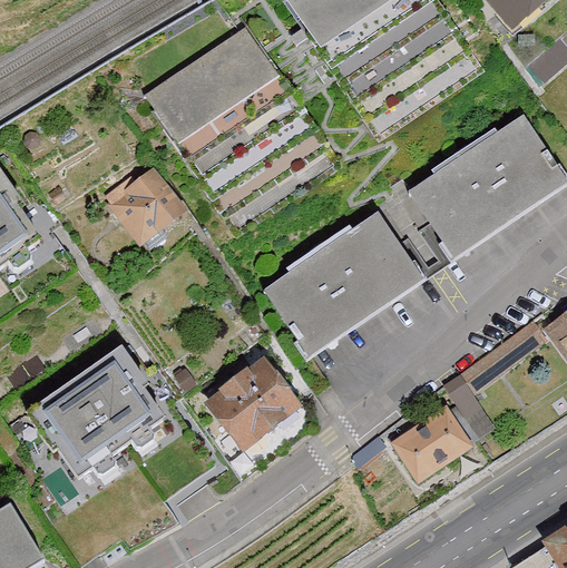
[(289,0),(379,133),(477,66),(430,0),(289,0)]
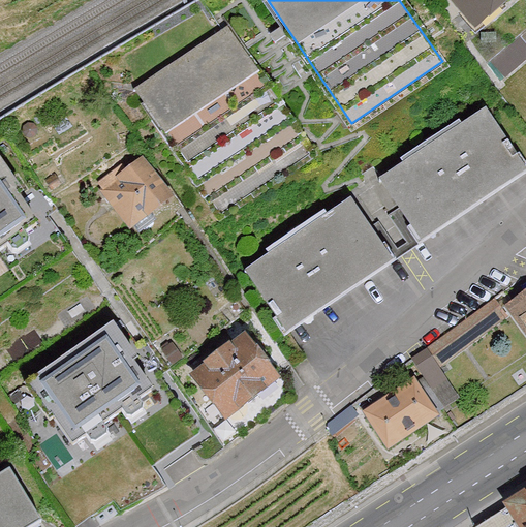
[(454,0),(472,22),(498,0),(454,0)]
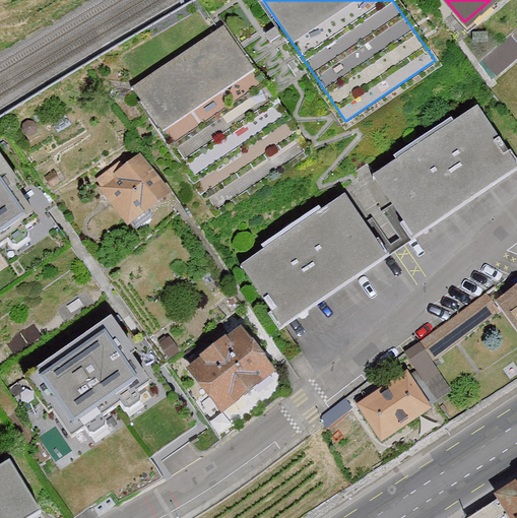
[(516,51),(516,25),(481,57),(495,71),(516,51)]
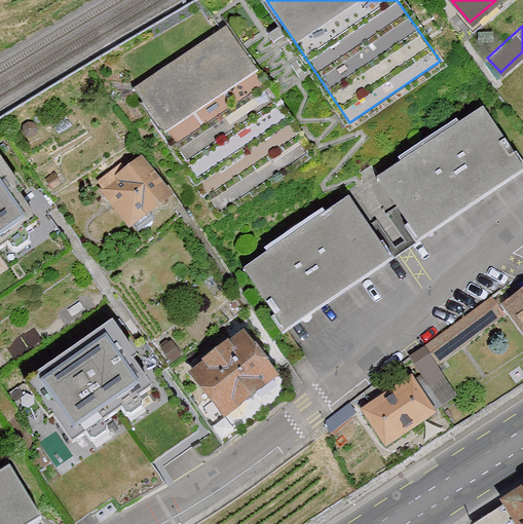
[(221,27),(133,86),(216,210),(305,149),(221,27)]
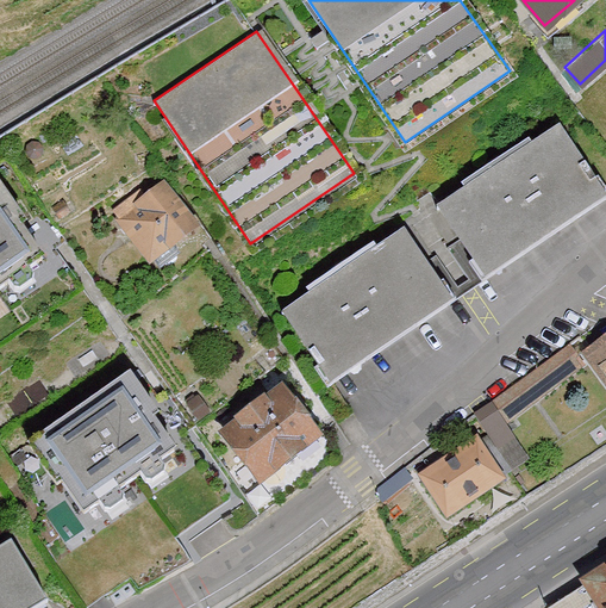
[(439,208),(487,277),(605,194),(605,188),(561,124),(439,208)]
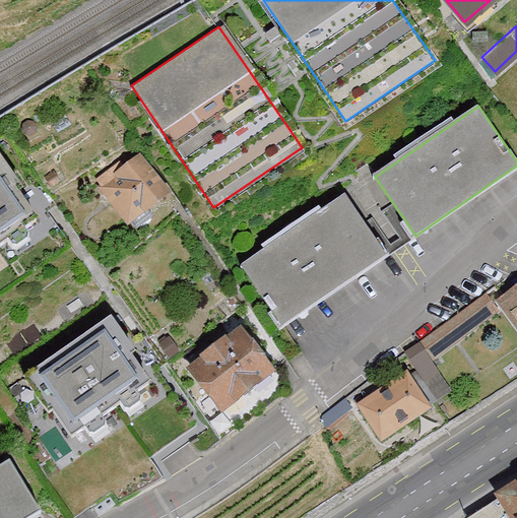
[(138,153),(99,187),(127,225),(170,193),(138,153)]
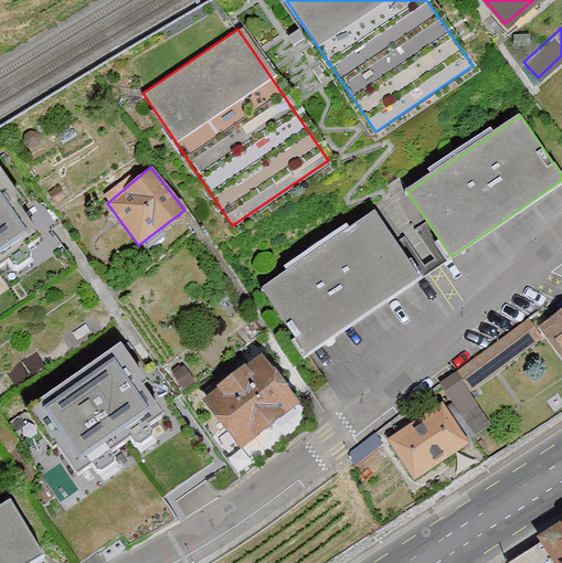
[(0,264),(38,238),(0,182),(0,264)]
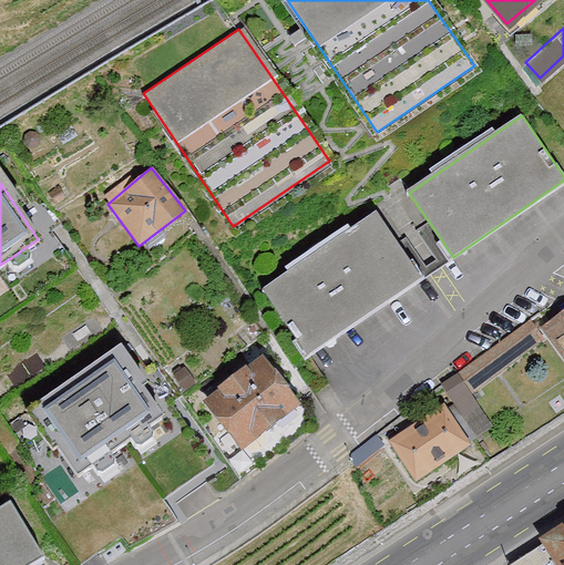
[(263,285),(309,357),(423,281),(377,209),(263,285)]
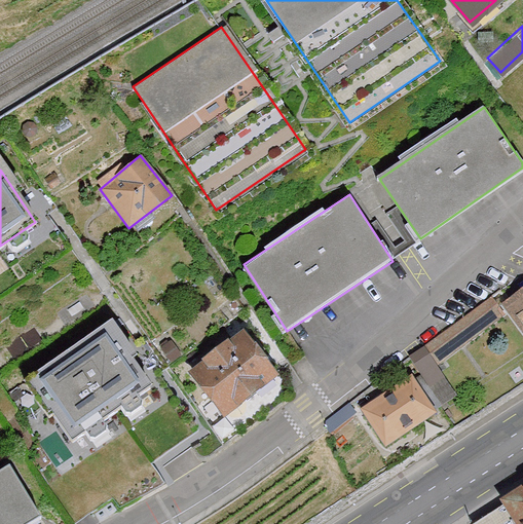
[(522,287),(500,305),(522,334),(522,287)]
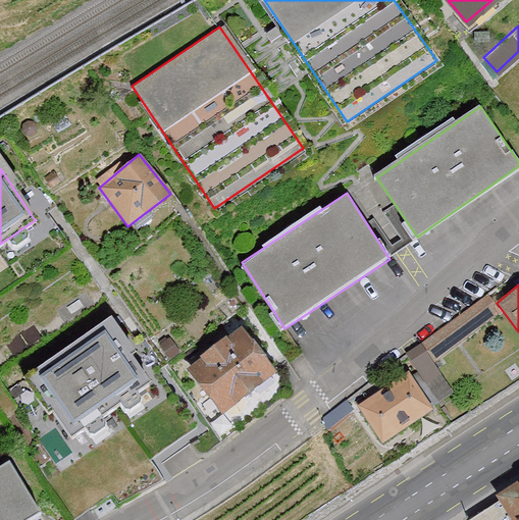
[(104,323),(24,378),(67,438),(147,383),(104,323)]
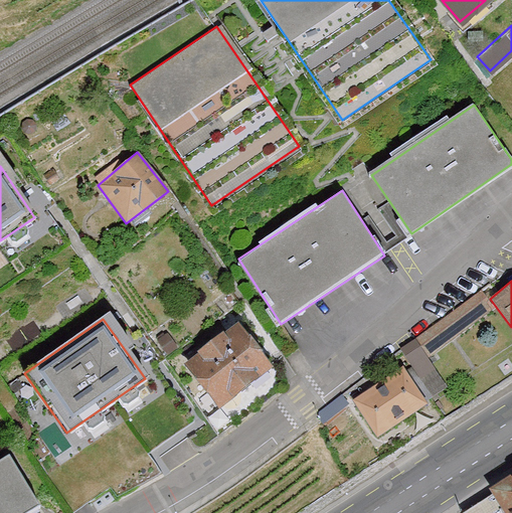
[(238,322),(186,362),(227,415),(280,375),(238,322)]
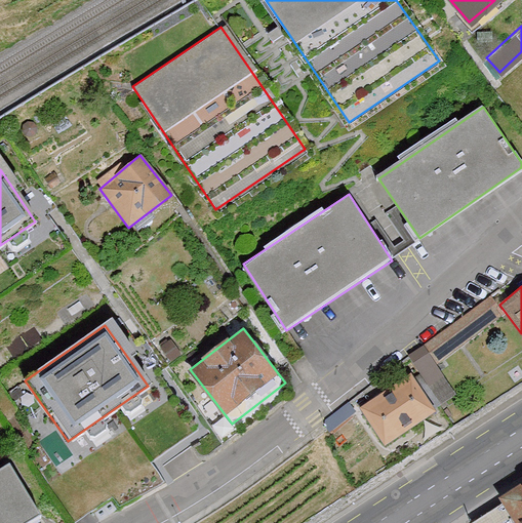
[(410,372),(356,409),(386,453),(441,416),(410,372)]
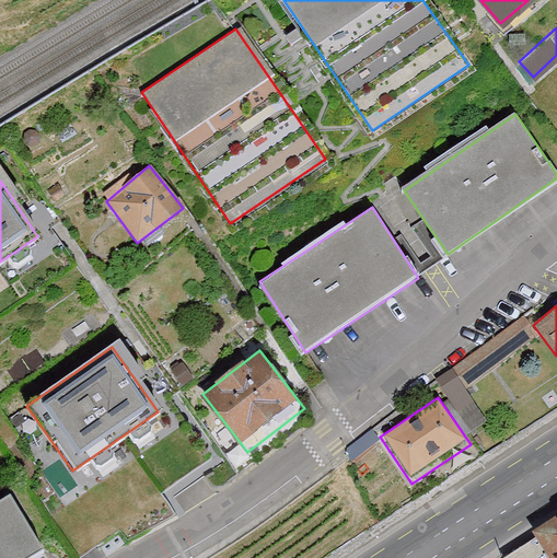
[(10,493),(0,499),(0,557),(36,557),(46,553),(10,493)]
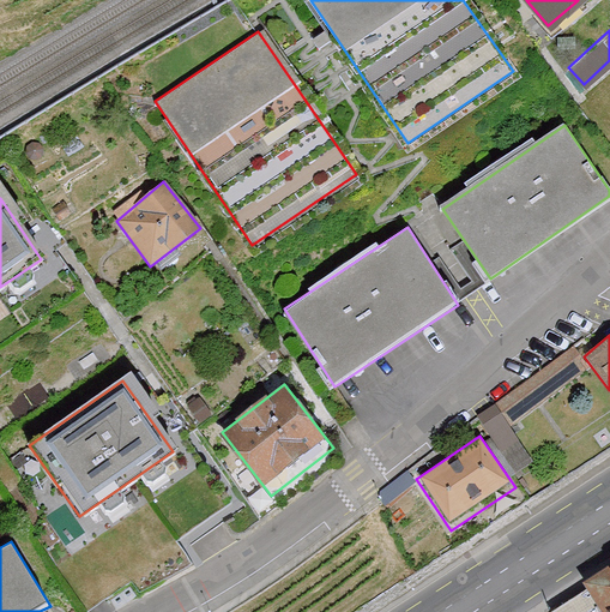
[(609,611),(609,565),(548,606),(551,611),(609,611)]
